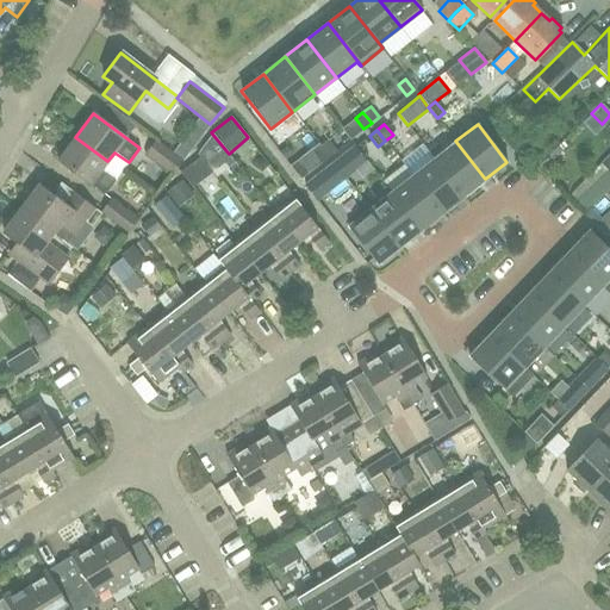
[(107,161),(75,137),(57,160),(104,195),(116,180),(101,170),(107,161)]
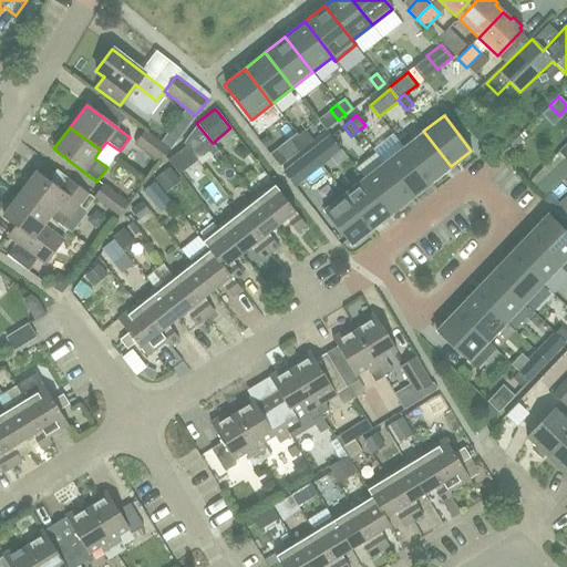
[(134,144),(158,163),(169,148),(145,130),(134,144)]
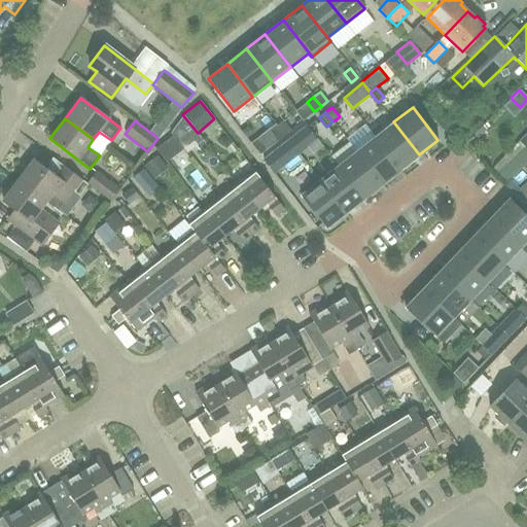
[(290,131),(283,120),(276,126),(284,136),(290,131)]
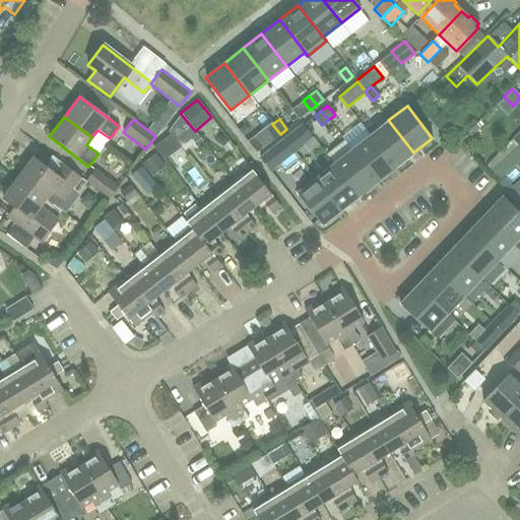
[(413,152),(388,120),(370,135),(395,168),(413,152)]
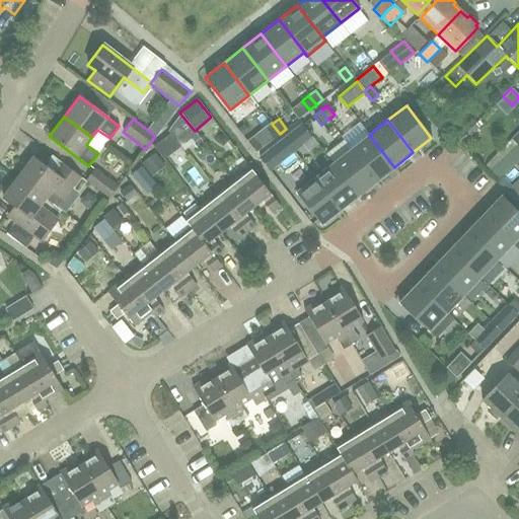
[(176,121),(168,131),(177,142),(187,135),(176,121)]
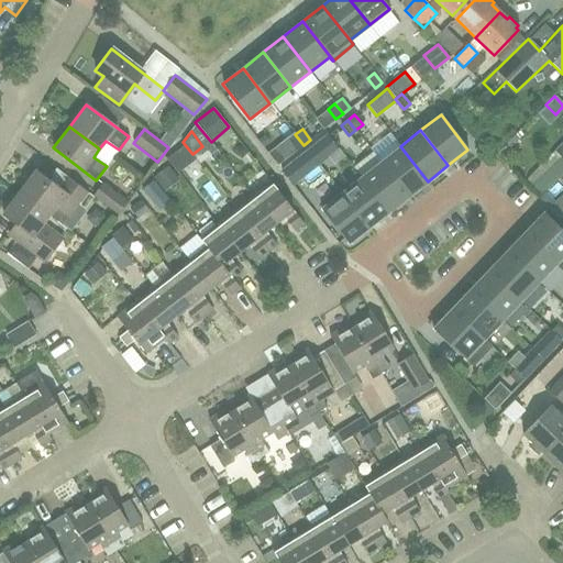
[(296,150),(304,145),(295,134),(288,140),(296,150)]
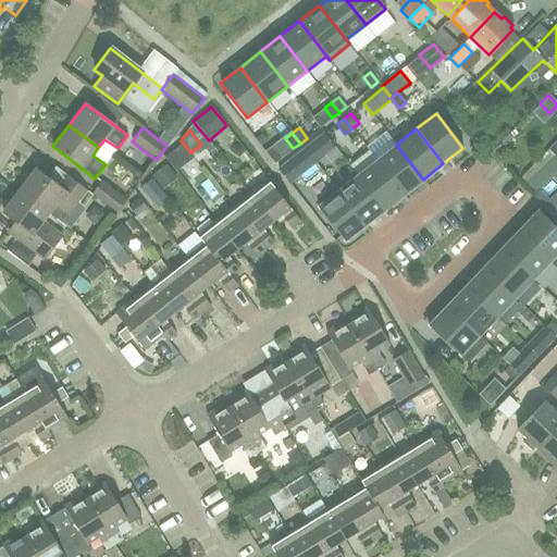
[(556,169),(556,140),(543,155),(556,170),(556,169)]
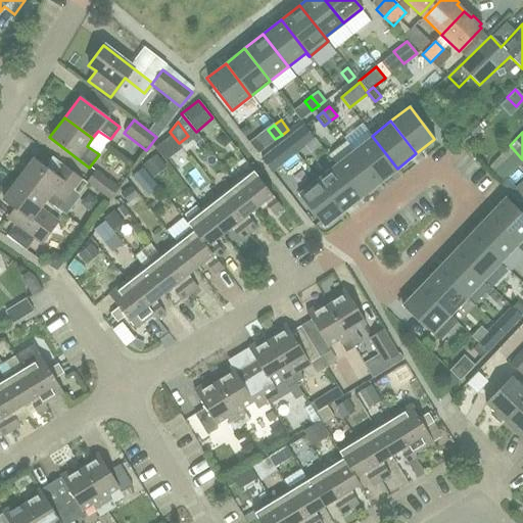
[(300,144),(292,135),(286,140),(293,149),(300,144)]
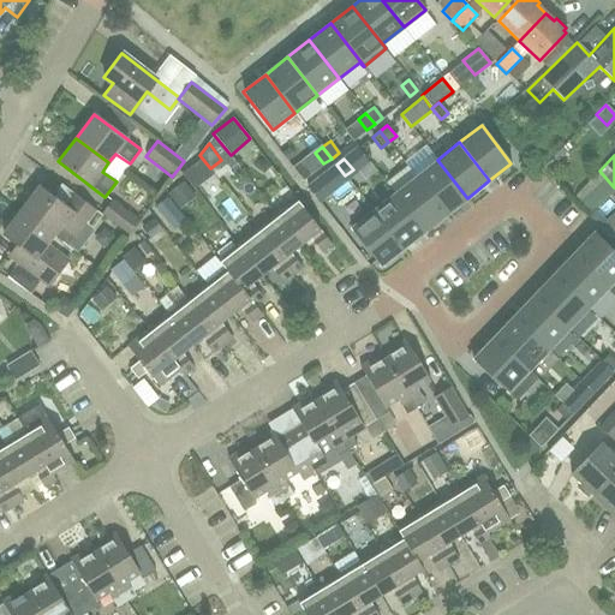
[(467,198),(437,160),(416,177),(446,215),(467,198)]
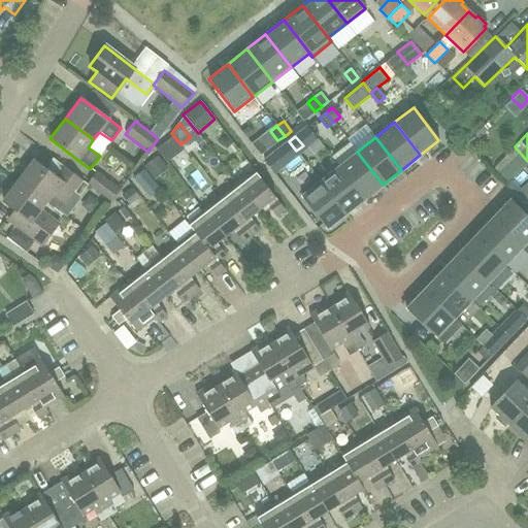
[(290,156),(296,151),(289,141),(283,146),(290,156)]
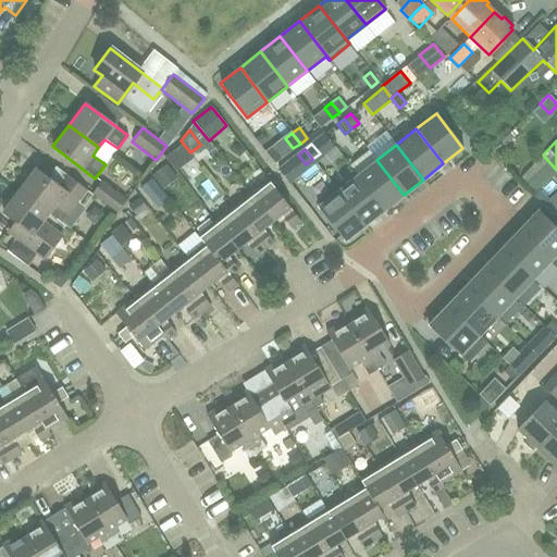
[(404,195),(376,160),(357,175),(384,210),(404,195)]
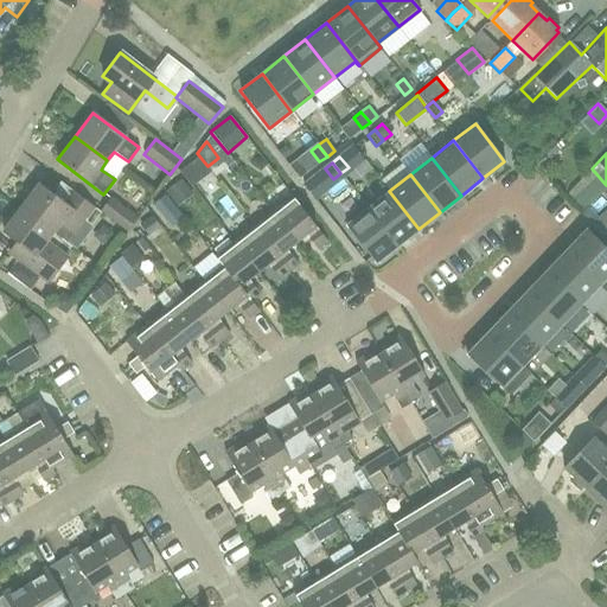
[(165,192),(177,206),(193,195),(181,179),(165,192)]
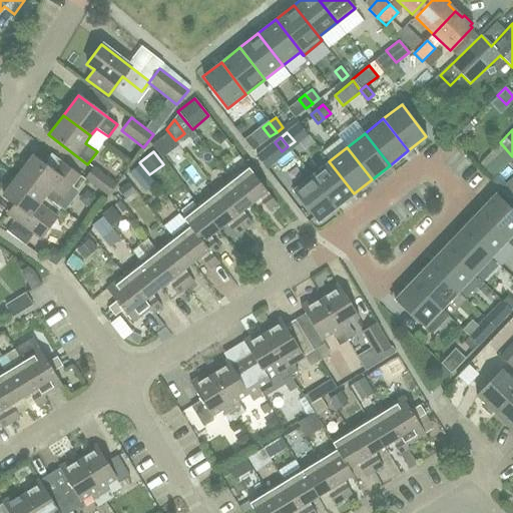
[(32,155),(17,175),(45,196),(45,195),(55,202),(59,196),(63,199),(81,175),(61,160),(53,171),(32,155)]
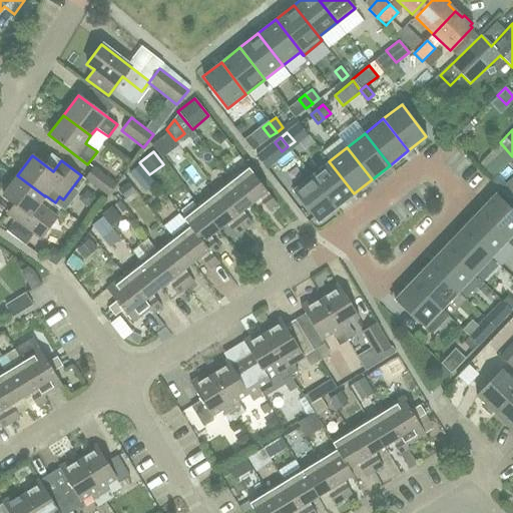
[(354,193),(329,161),(311,175),(336,207),(354,193)]
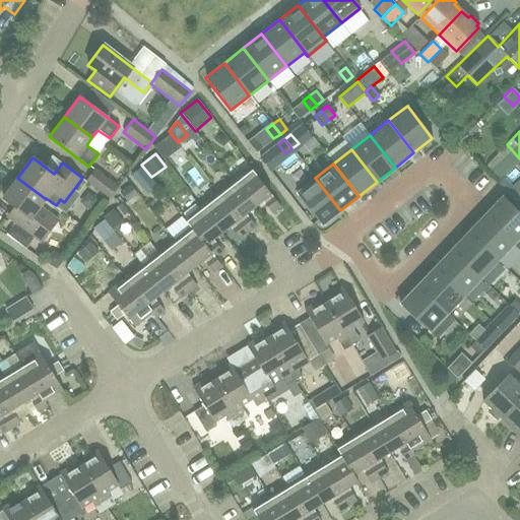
[(131,175),(146,194),(156,186),(140,167),(131,175)]
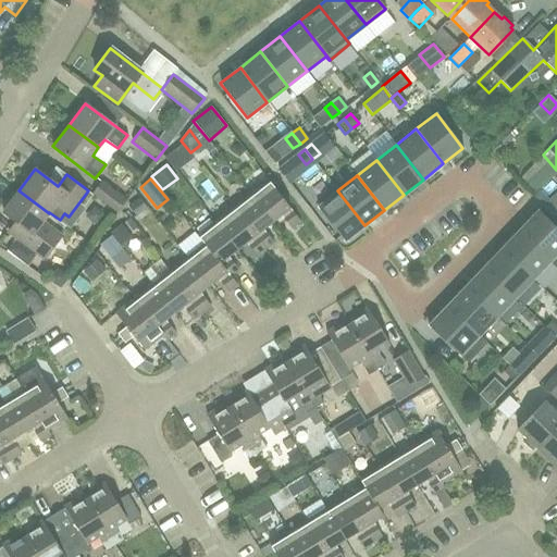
[(250,194),(272,222),(281,214),(292,230),(301,222),(289,208),(268,180),(250,194)]
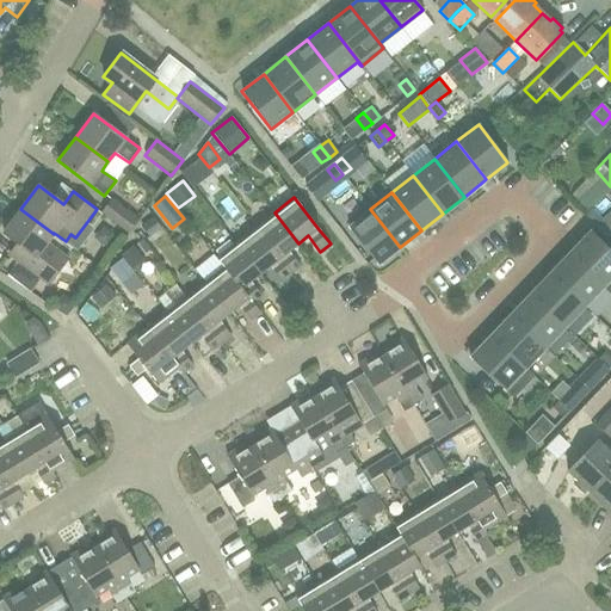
[(139,218),(112,198),(102,213),(128,234),(139,218)]
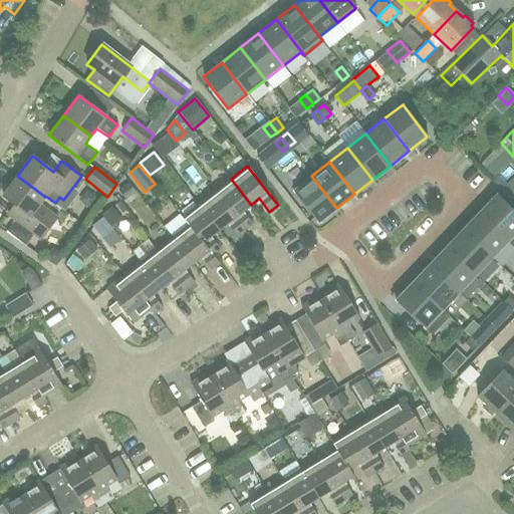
[(45,197),(17,176),(2,196),(13,204),(6,215),(40,241),(58,217),(40,203),(45,197)]
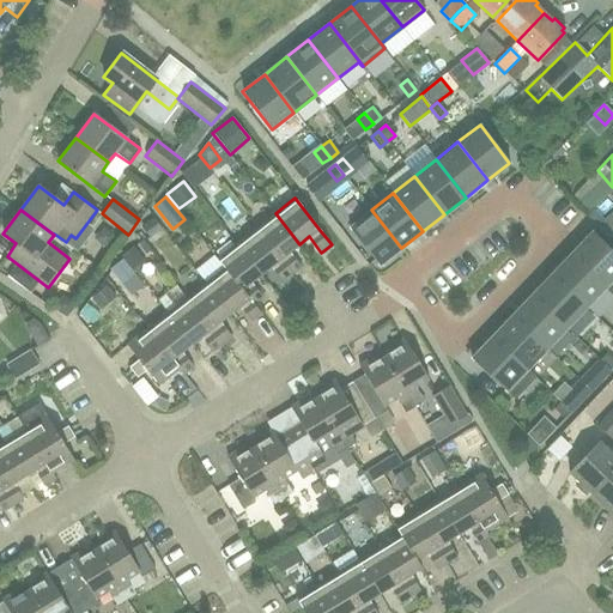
[(401,248),(371,210),(349,228),(378,266),(401,248)]
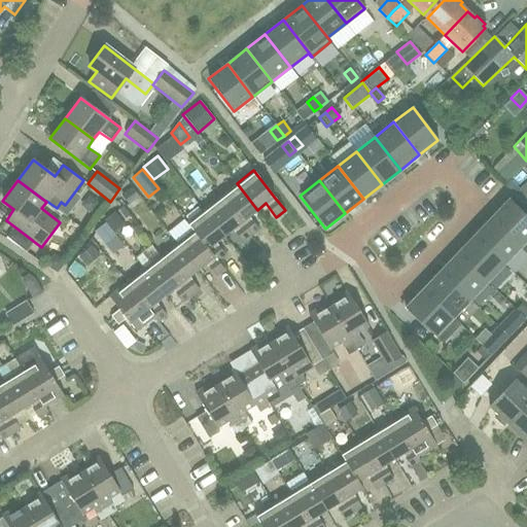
[(237,183),(220,197),(251,236),(259,230),(249,216),(257,210),(237,183)]
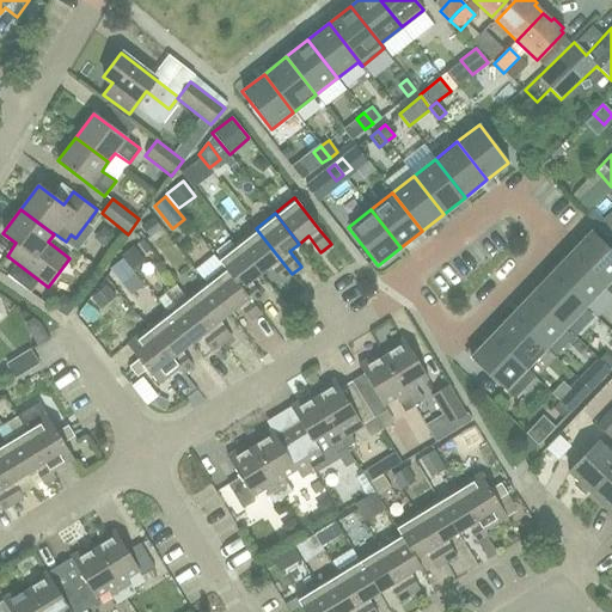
[(150,236),(161,227),(153,216),(142,225),(150,236)]
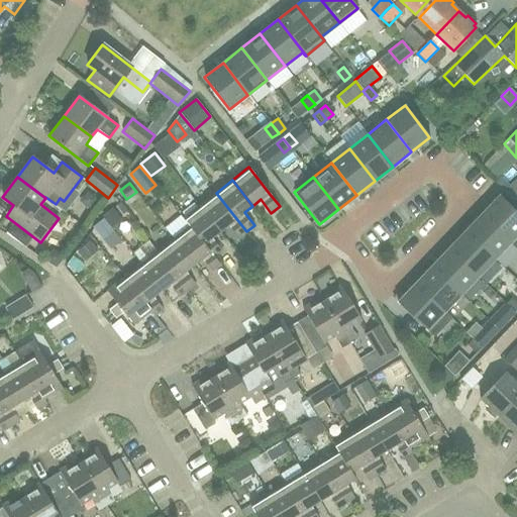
[(246,231),(216,193),(199,205),(219,231),(227,225),(238,238),(246,231)]
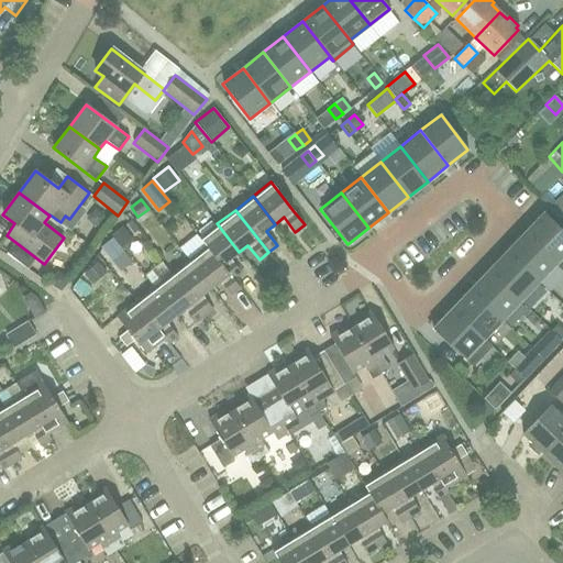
[(562,231),(543,212),(523,233),(555,264),(562,271),(562,231)]
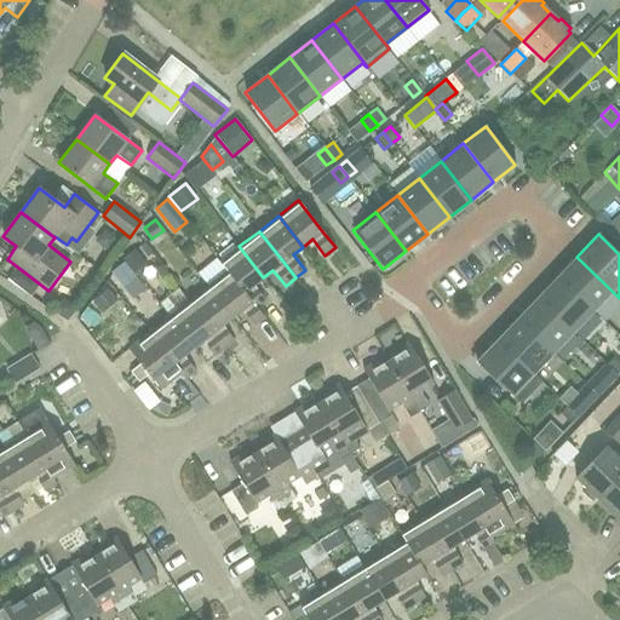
[(263,277),(239,246),(219,262),(227,271),(258,308),(267,300),(254,285),(263,277)]
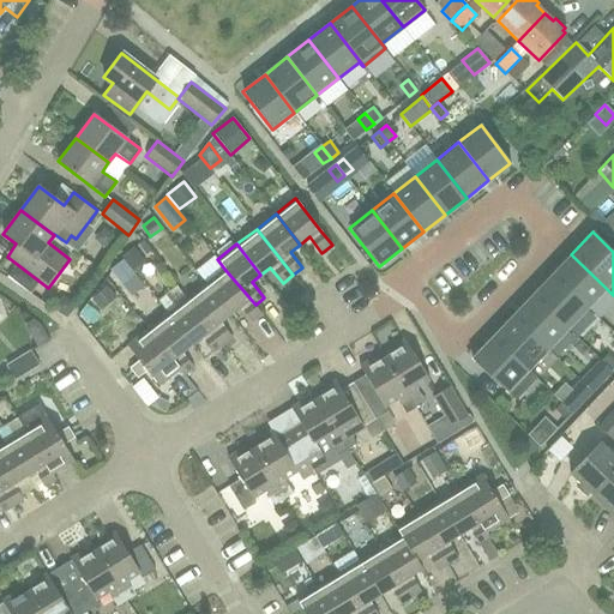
[(122,256),(124,258),(131,266),(142,258),(133,247),(122,256)]
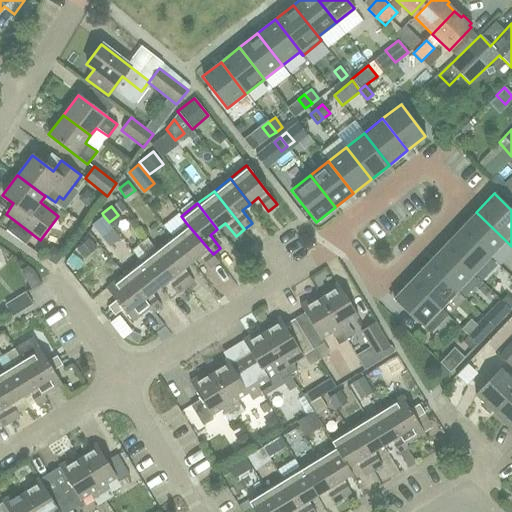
[(505,240),(476,212),(460,228),(490,256),(505,240)]
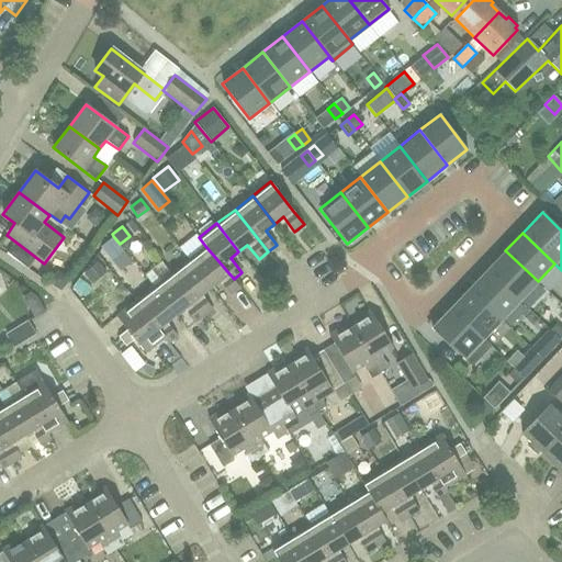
[(113,236),(101,245),(110,256),(122,247),(120,244),(113,236)]
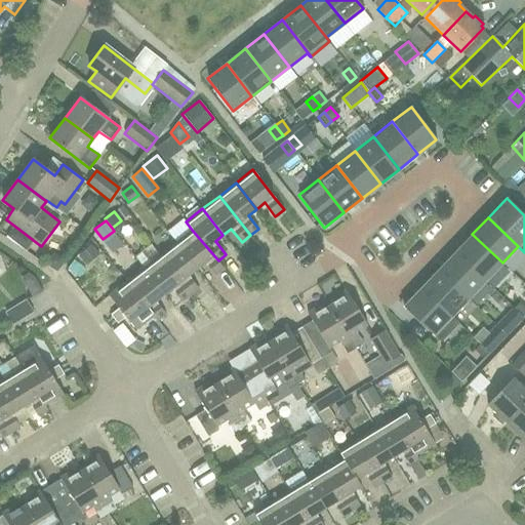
[(192,230),(175,242),(197,269),(205,263),(215,276),(225,269),(218,260),(192,230)]
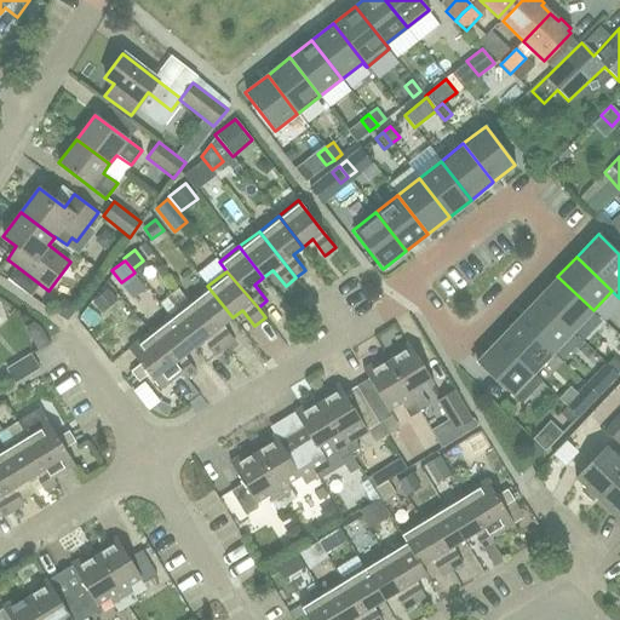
[(593,310),(557,276),(538,298),(573,332),(593,310)]
